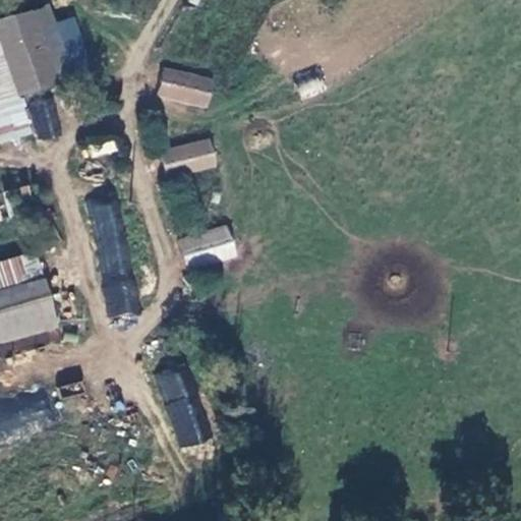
[(0,96),(65,77),(43,6),(0,19),(0,96)]
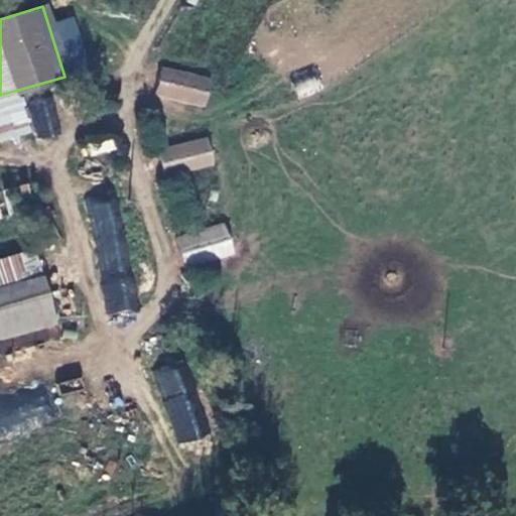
[(154,94),(205,110),(214,80),(163,65),(154,94)]
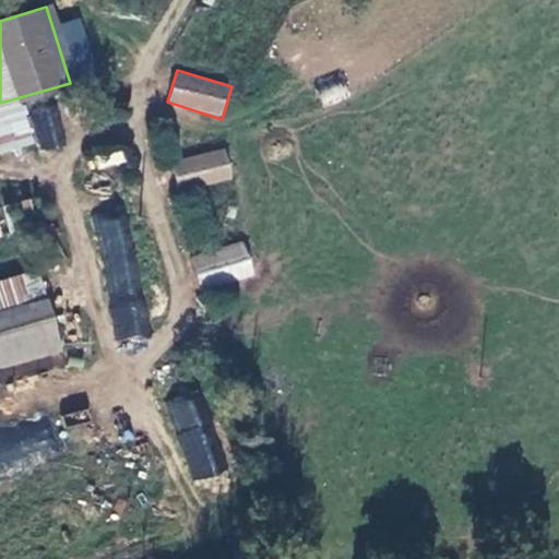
[(345,82),(319,90),(323,105),(349,98),(345,82)]
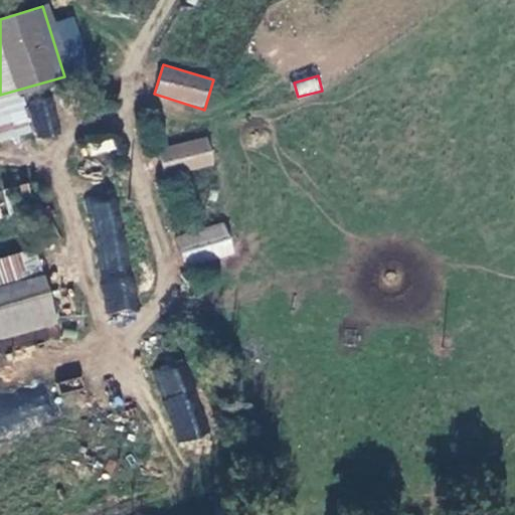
[(51,84),(0,101),(0,127),(59,113),(51,84)]
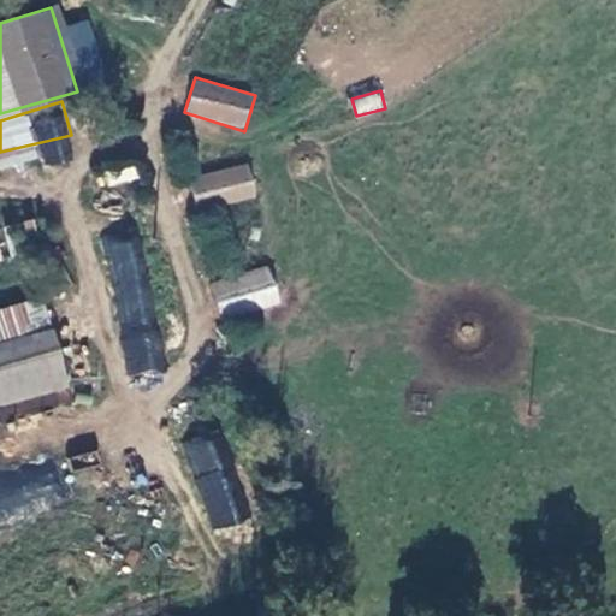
[(199,213),(259,199),(249,163),(190,178),(199,213)]
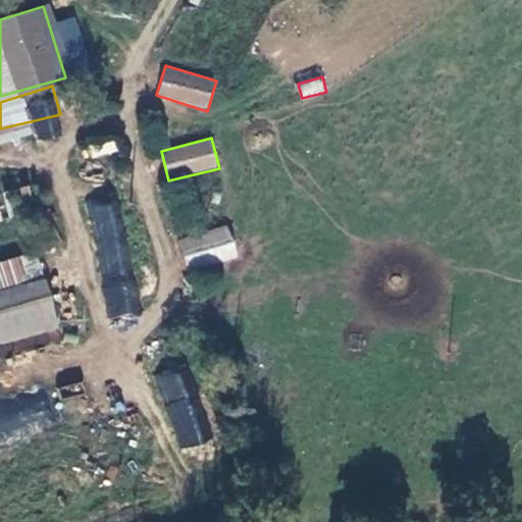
[(115,139),(86,143),(88,157),(117,153),(115,139)]
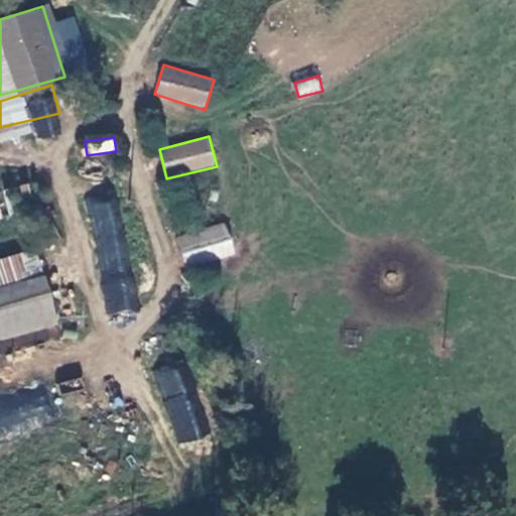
[(26,182),(0,189),(0,213),(33,204),(26,182)]
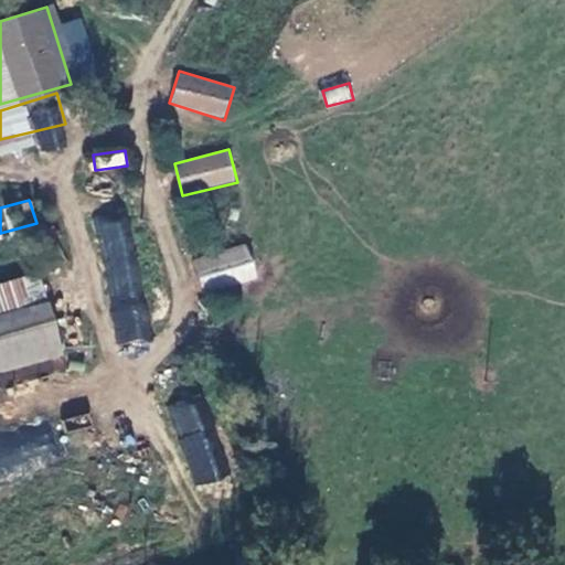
[(202,294),(258,277),(247,243),(192,259),(202,294)]
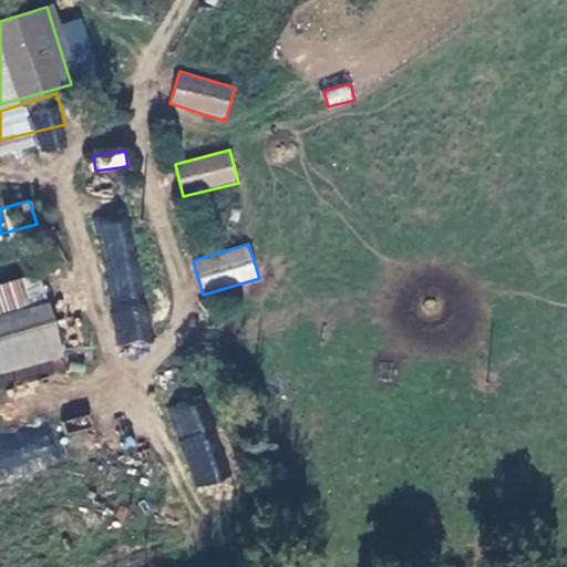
[(0,282),(0,368),(53,353),(31,275),(0,282)]
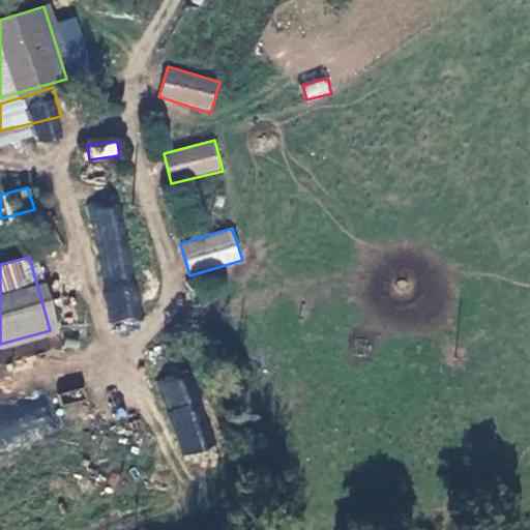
[(181,374),(205,446),(212,443),(189,372),(181,374)]
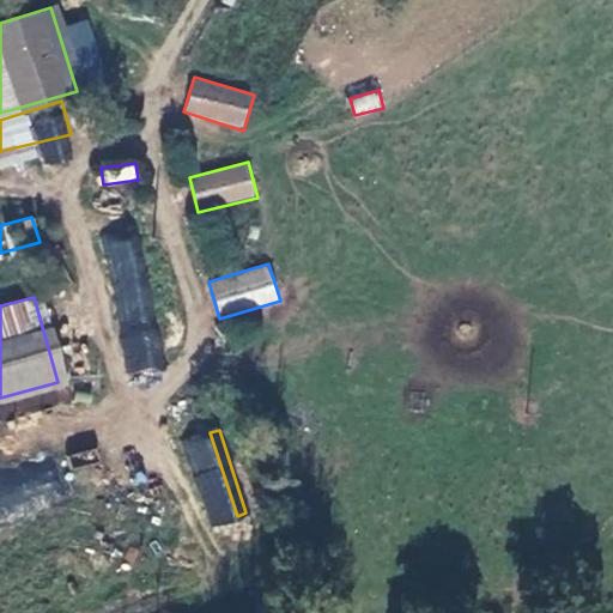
[(210,431),(180,443),(212,527),(241,516),(210,431)]
